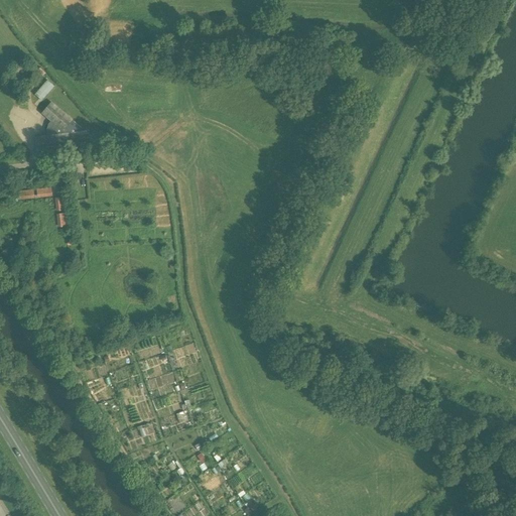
[(42,101),(54,87),(47,81),(35,94),(42,101)]
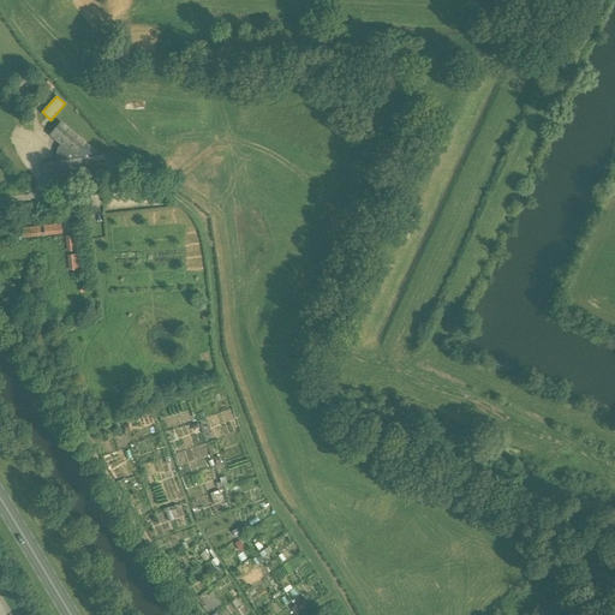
[(97,154),(85,143),(60,121),(49,135),(61,144),(58,148),(63,151),(60,156),(55,156),(57,161),(41,163),(43,180),(105,173),(102,156),(99,156),(97,154)]
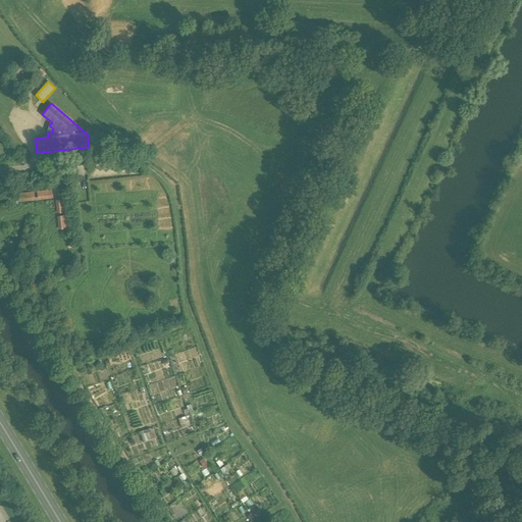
[(53,188),(38,190),(39,199),(54,196),(53,188)]
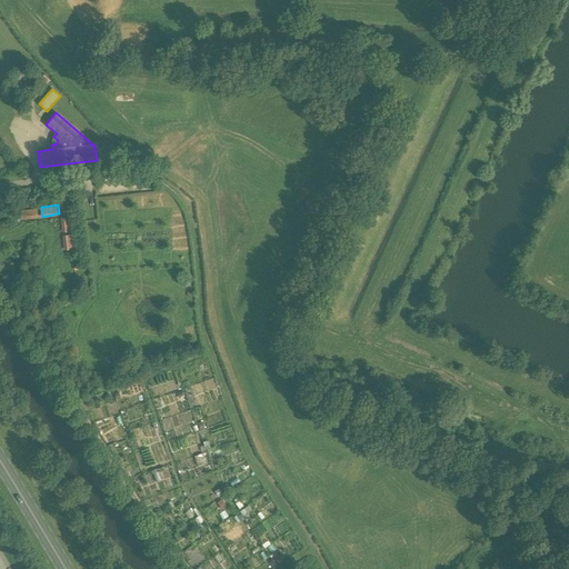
[(62,231),(70,230),(69,216),(61,217),(62,231)]
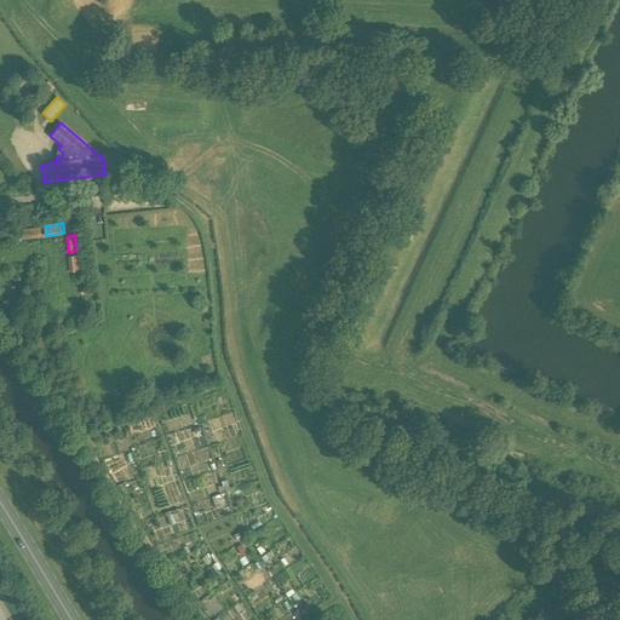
[(80,254),(68,256),(69,271),(81,270),(80,254)]
